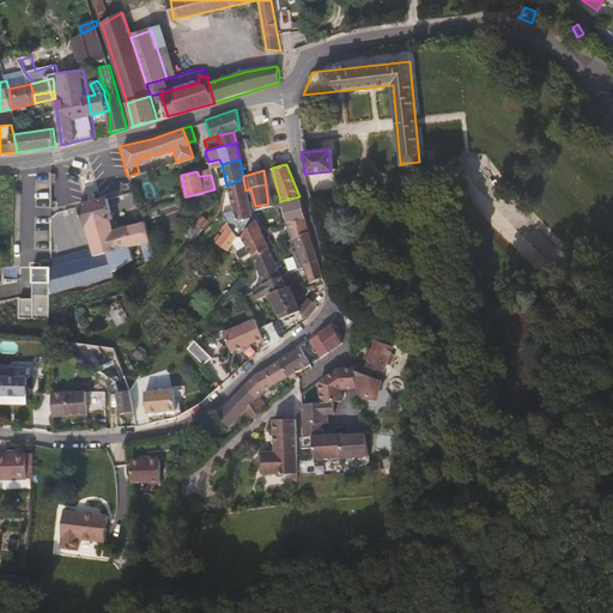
[(249,208),(246,190),(243,178),(226,186),(232,211),(234,211),(235,217),(246,214),(244,208),(247,208),(249,208)]
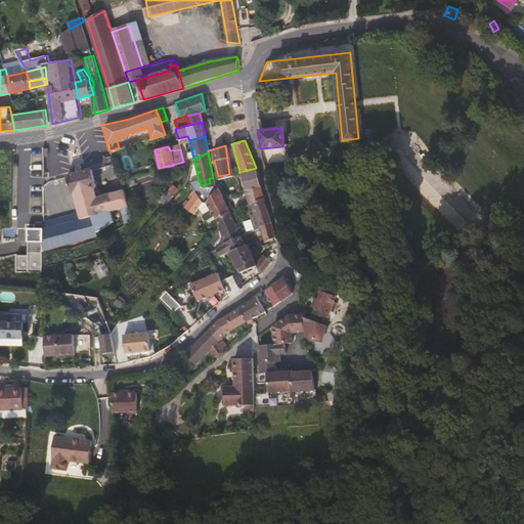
[(130,219),(122,188),(94,195),(91,185),(94,184),(90,168),(64,175),(69,191),(72,191),(77,211),(42,221),(42,228),(42,250),(73,241),(94,234),(90,220),(91,219),(99,217),(98,213),(121,207),(123,215),(125,214),(127,221),(130,219)]
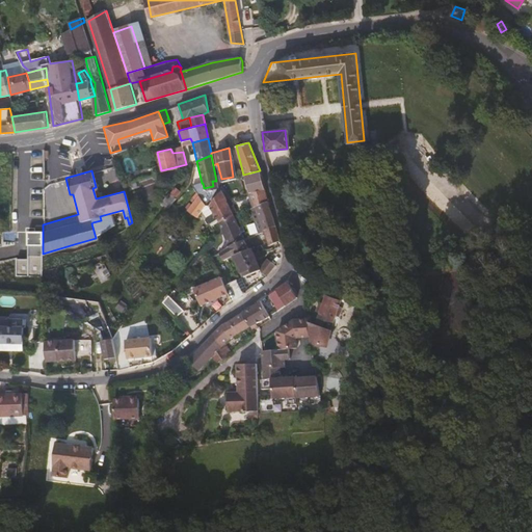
[(263,186),(260,170),(243,175),(242,175),(246,192),(263,186)]
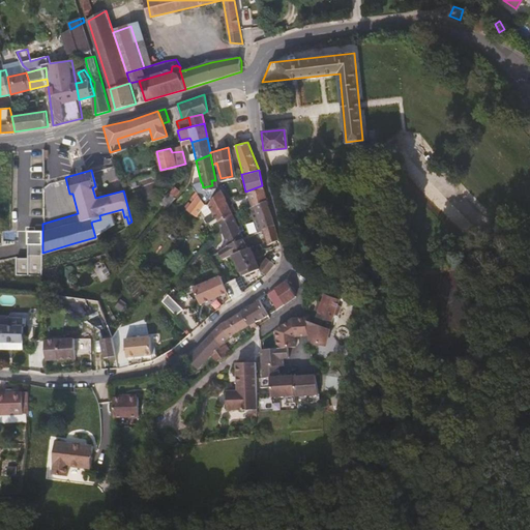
[(166,207),(179,190),(173,185),(168,193),(167,192),(158,201),(166,207)]
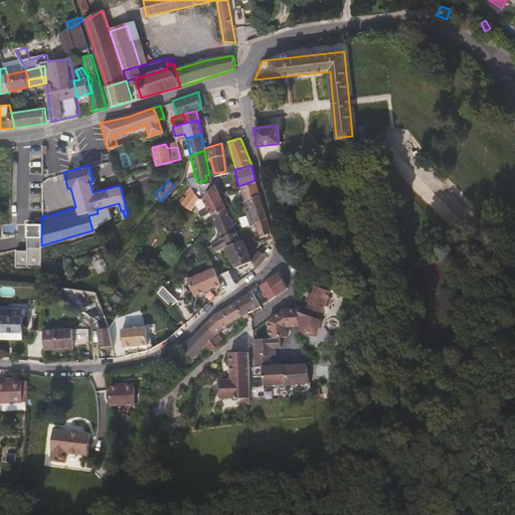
[(258,194),(254,180),(238,186),(242,200),(258,194)]
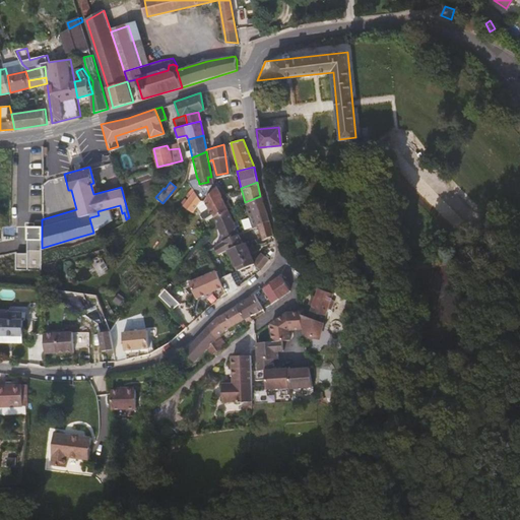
[(228,210),(226,209),(231,207),(228,200),(223,202),(216,185),(204,200),(213,216),(228,210)]
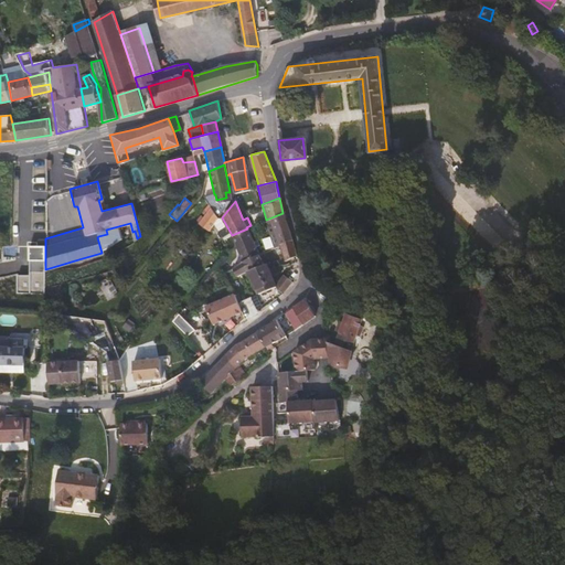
[(206,231),(217,216),(211,206),(209,203),(200,212),(203,215),(201,216),(199,215),(195,219),(206,231)]
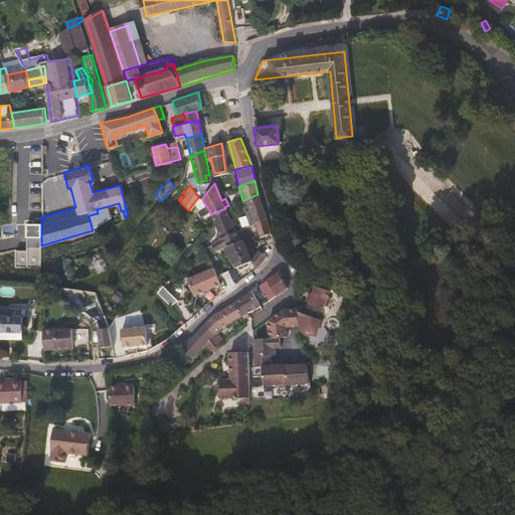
[(198,197),(201,191),(199,188),(197,190),(195,186),(192,188),(198,197)]
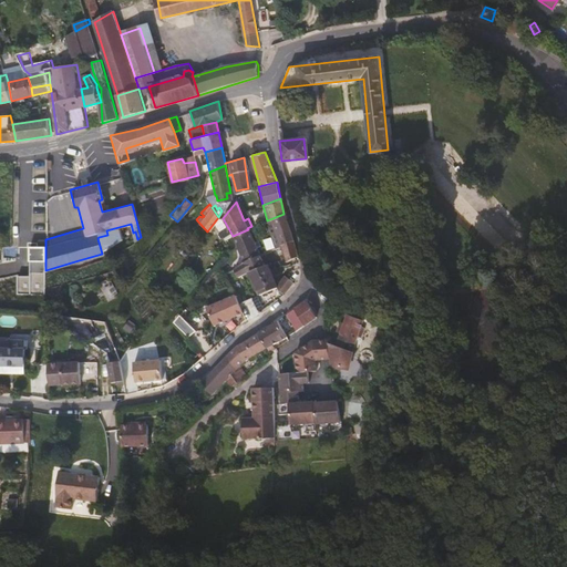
[(292,239),(284,214),(267,220),(272,239),(268,241),(270,249),(279,246),(292,239)]
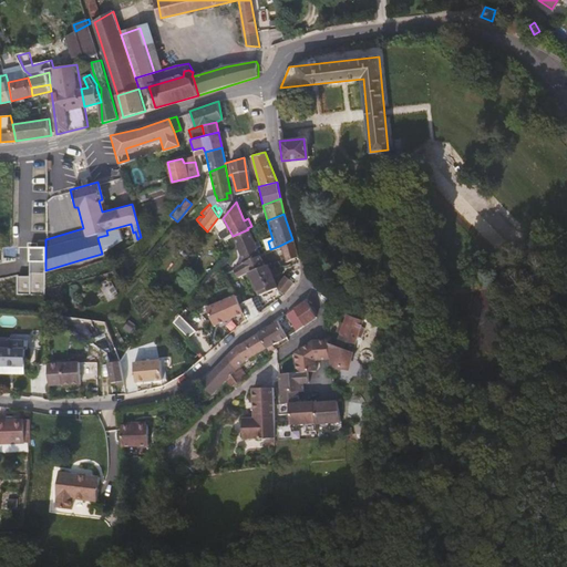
[(233,236),(237,247),(234,249),(236,255),(239,254),(244,261),(259,255),(256,247),(260,246),(257,238),(253,240),(248,229),(233,236)]
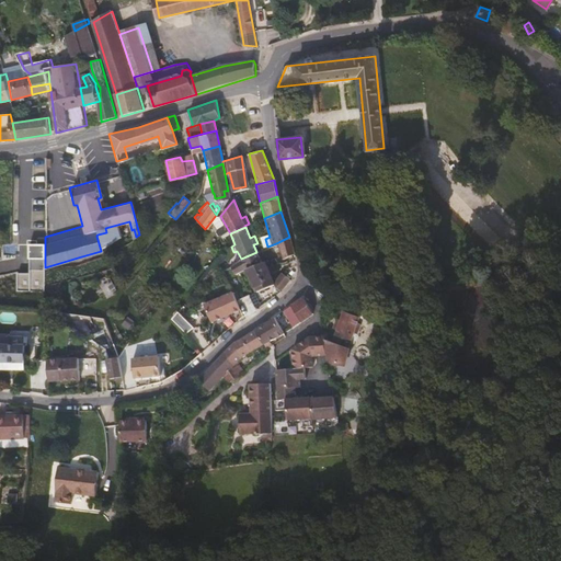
[(294,253),(289,237),(276,243),(282,258),(285,258),(285,261),(287,262),(293,260),(292,254),(294,253)]
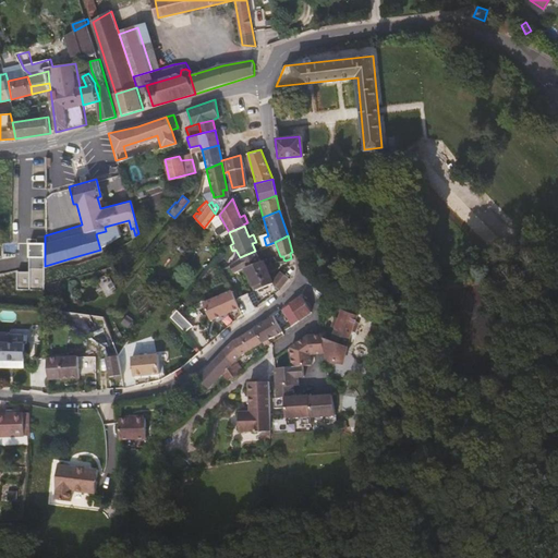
[(45,243),(28,243),(28,273),(17,273),(17,290),(45,290),(45,266),(45,243)]
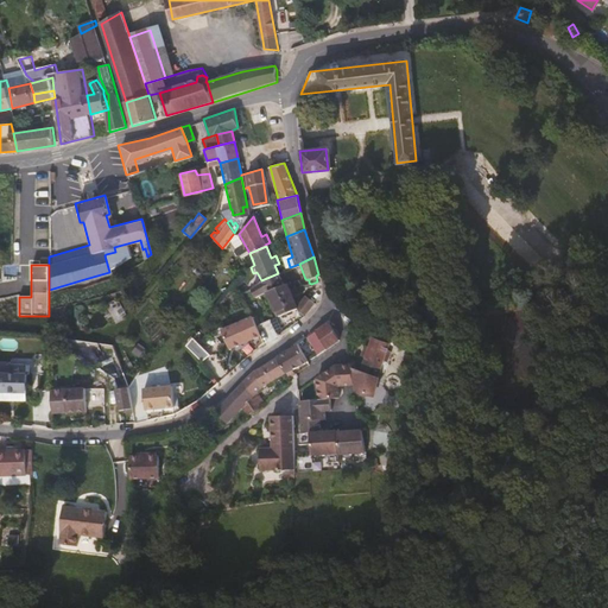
[(283,285),(278,273),(261,280),(252,287),(255,296),(258,295),(267,291),(283,285)]
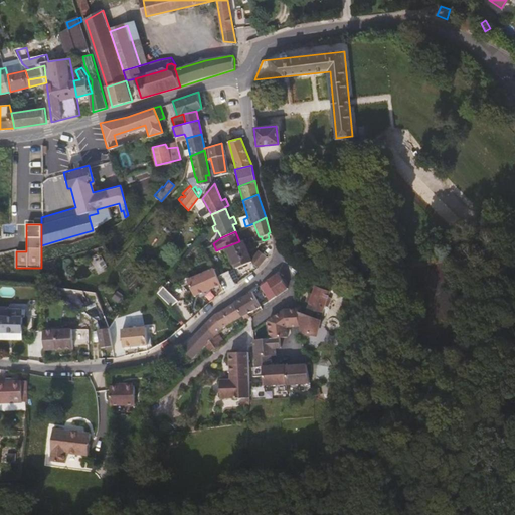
[(250,259),(242,240),(239,241),(226,246),(235,267),(250,262),(256,268),(266,256),(258,249),(250,259)]
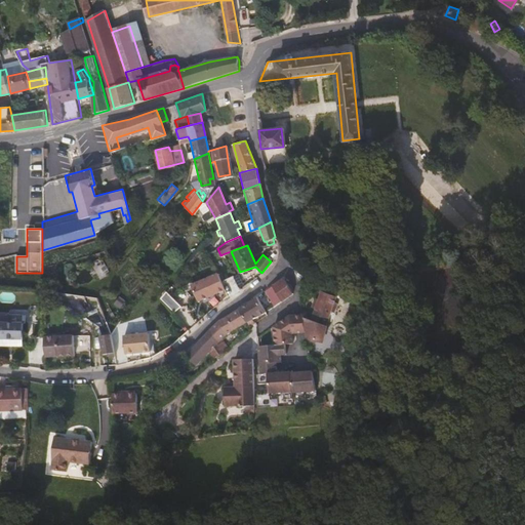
[(225,289),(216,273),(190,285),(198,301),(225,289)]
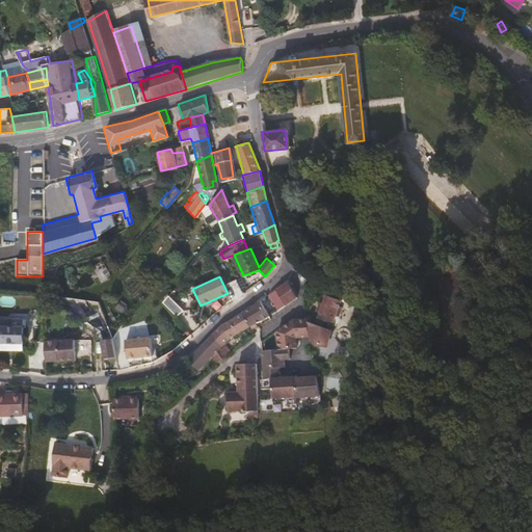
[(322,290),(325,285),(315,280),(313,287),(322,290)]
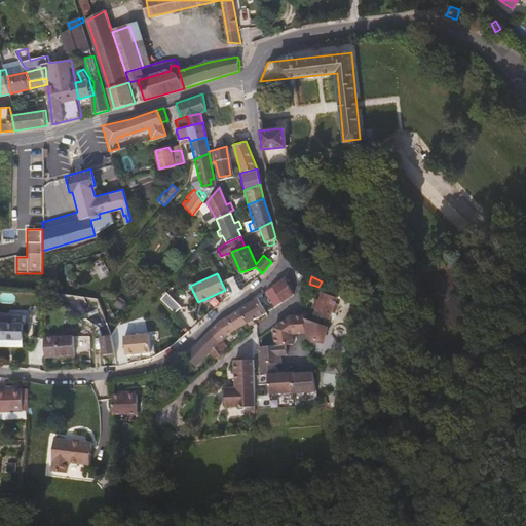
[(273,306),(293,294),(284,279),(264,291),(273,306)]
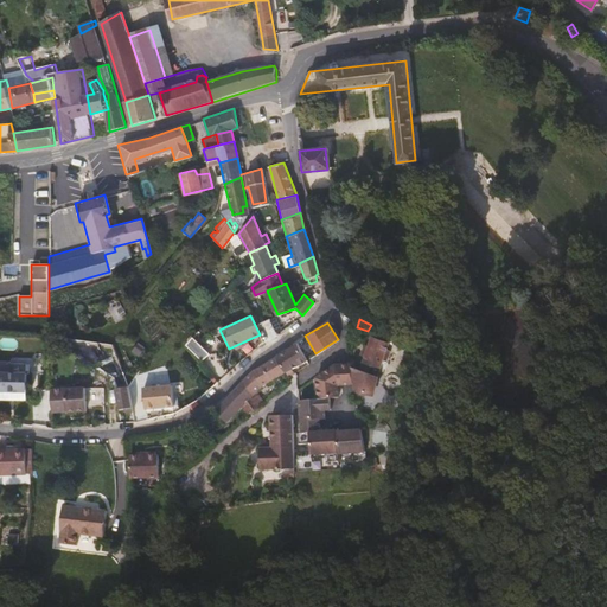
[(378,366),(381,359),(384,359),(385,355),(383,353),(389,338),(379,333),(377,339),(370,336),(366,346),(364,345),(363,345),(359,352),(360,355),(363,356),(358,371),(357,382),(352,382),(352,385),(355,403),(370,402),(378,366)]
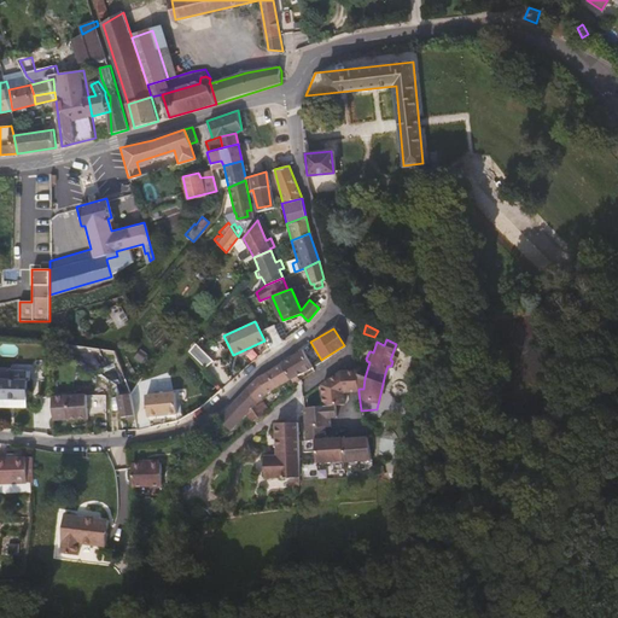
[(312,367),(301,349),(280,363),(289,379),(291,384),(297,380),(295,375),(312,367)]
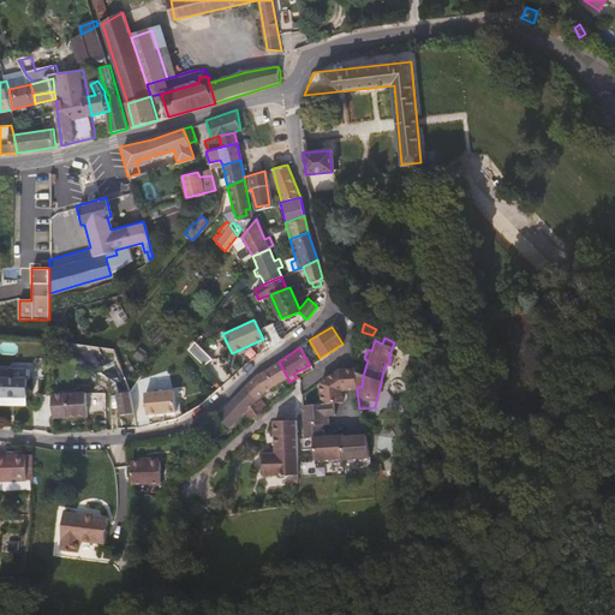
[(357,387),(353,353),(351,351),(348,351),(348,353),(345,353),(344,351),(342,351),(341,353),(339,357),(334,358),(342,387),(341,387),(344,394),(357,390),(357,387)]
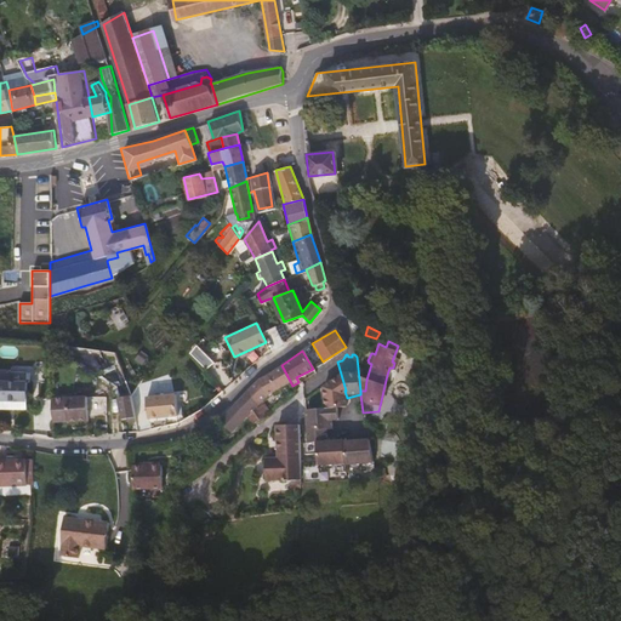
[(269,392),(290,381),(281,365),(256,381),(246,392),(265,414),(267,410),(260,400),(269,392)]
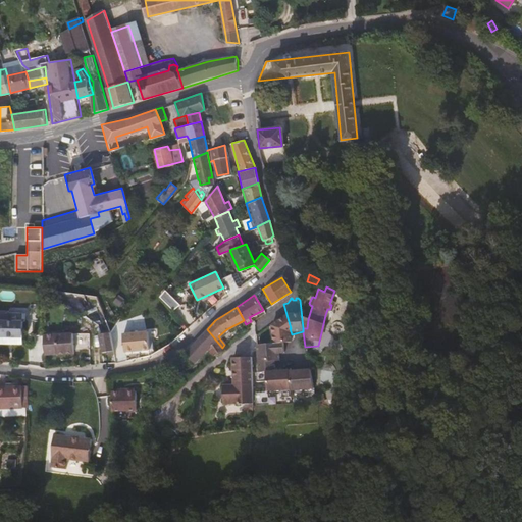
[(20,312),(6,311),(0,311),(0,335),(20,336),(20,312)]
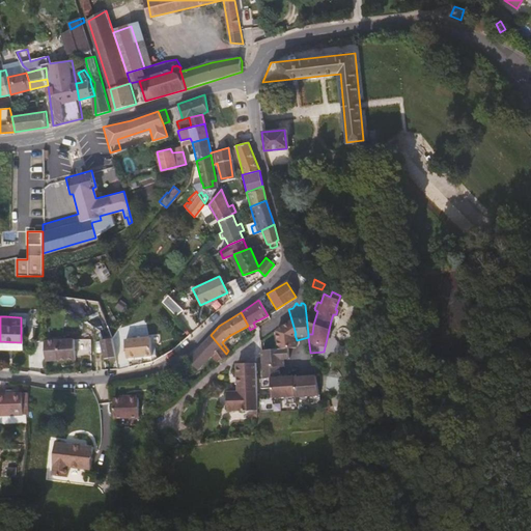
[(294,348),(286,325),(273,328),(279,351),(289,350),(294,348)]
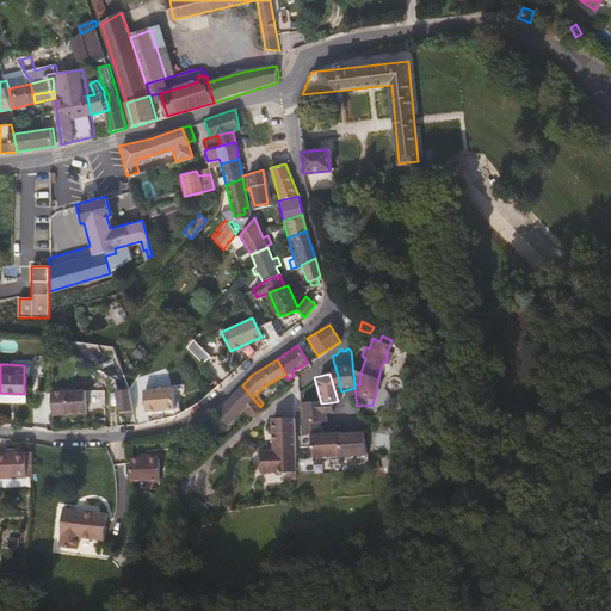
[(172,407),(171,386),(141,389),(143,411),(172,407)]
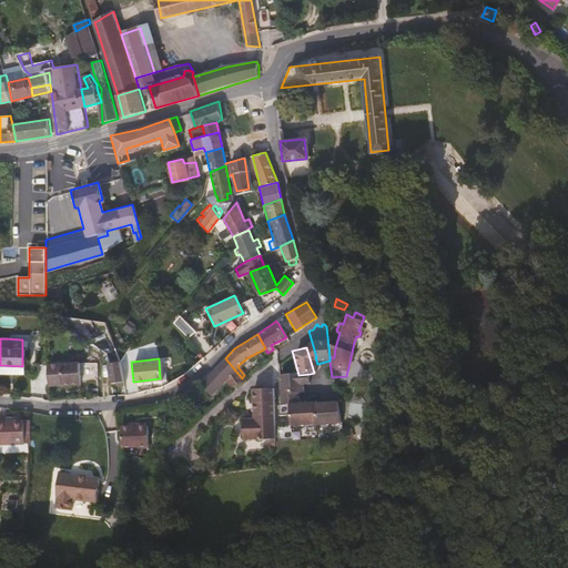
[(242,378),(225,358),(200,384),(211,395),(225,381),(231,387),(242,379),(242,378)]
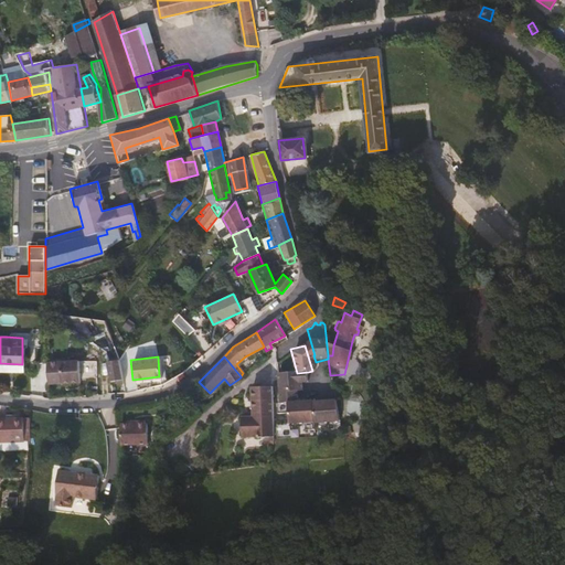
[(76,382),(75,360),(43,360),(44,382),(76,382)]
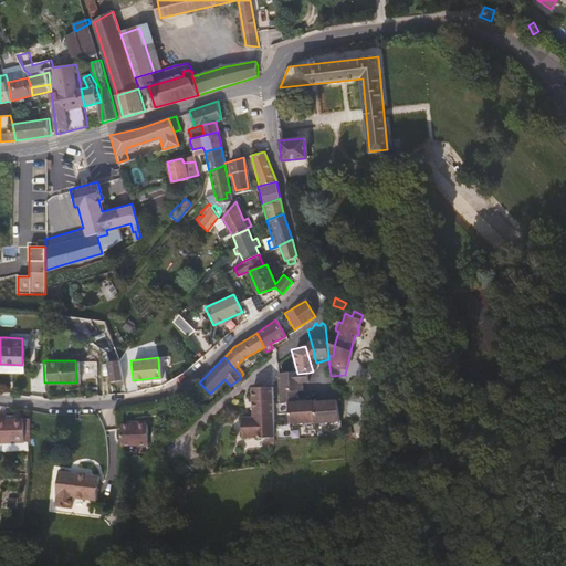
[(121,377),(118,362),(109,360),(109,377),(121,377)]
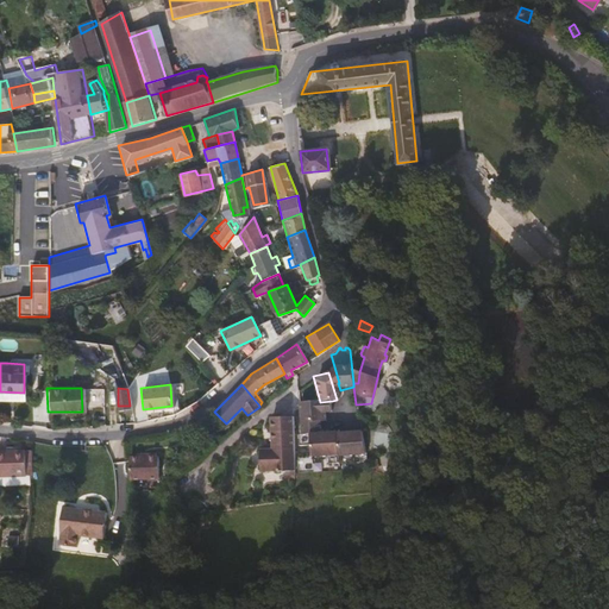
[(294,471),(293,441),(293,415),(270,416),(271,450),(258,450),(259,470),(272,470),(272,472),(294,471)]
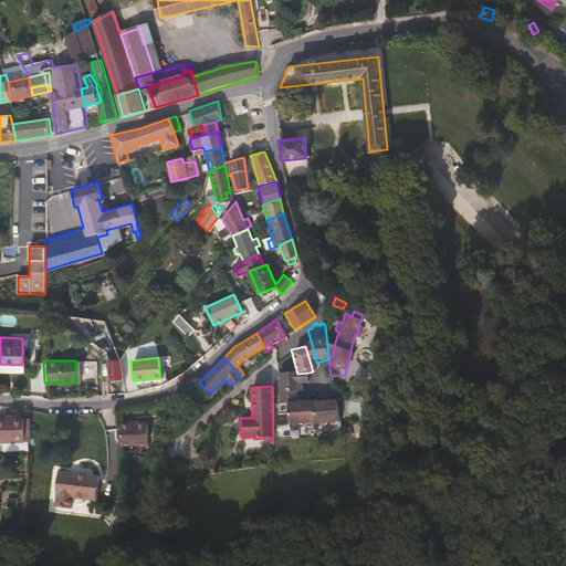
[(279,404),(278,412),(286,413),(287,405),(279,404)]
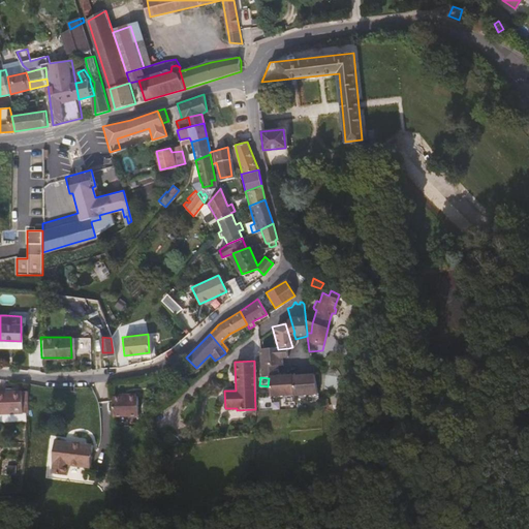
[(0,393),(0,424),(27,425),(26,394),(0,393)]
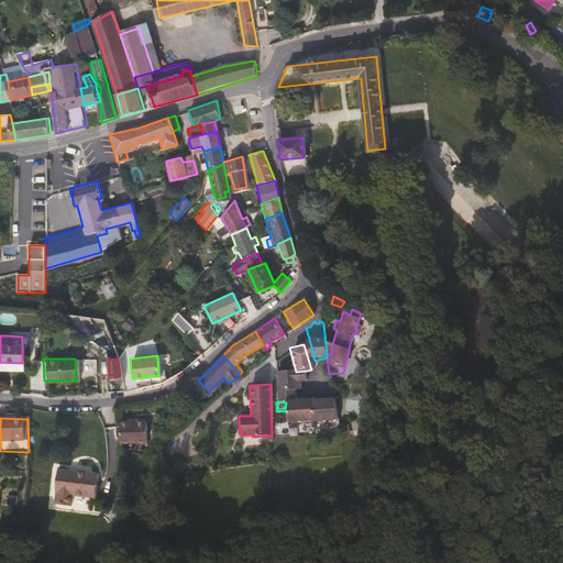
[(143,442),(143,419),(127,419),(127,422),(117,422),(118,443),(143,442)]
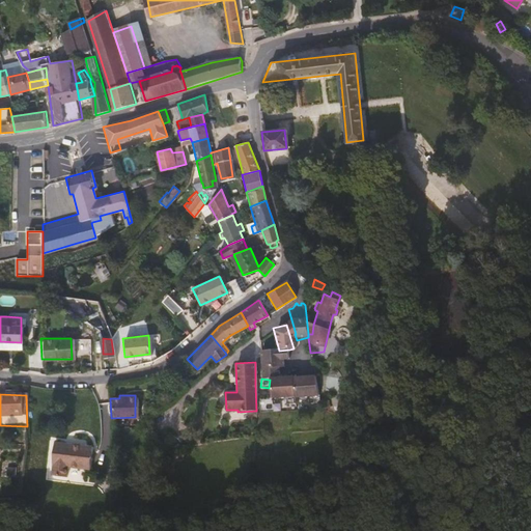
[(88,470),(91,447),(53,442),(50,465),(51,465),(50,475),(64,477),(65,467),(88,470)]
